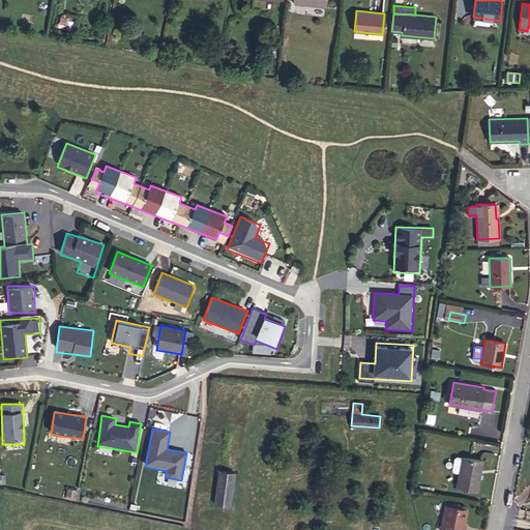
[(477,491),(482,461),(462,457),(457,487),(477,491)]
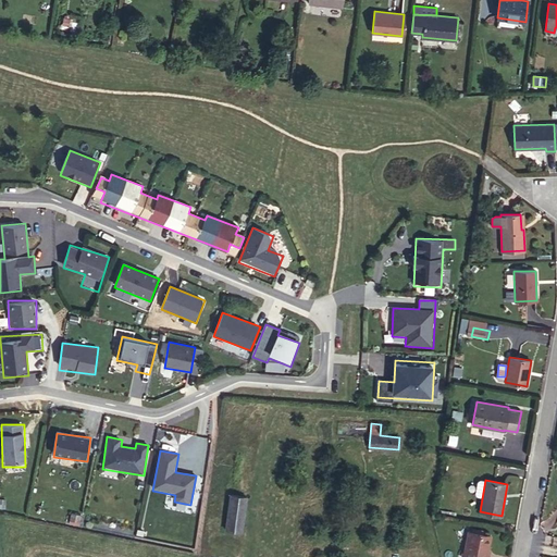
[(242,531),(246,496),(230,495),(225,530),(242,531)]
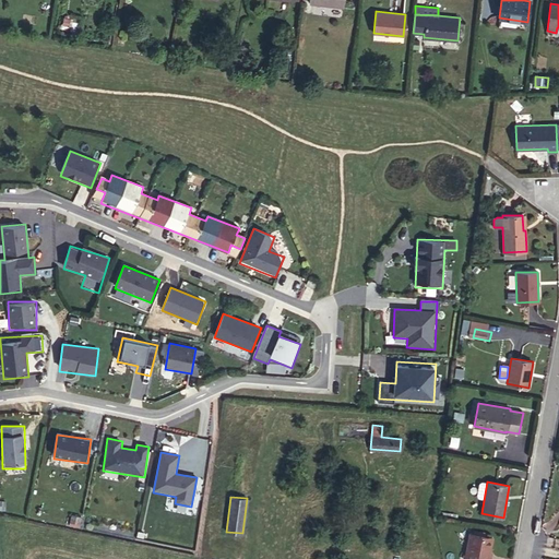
[(490,558),(491,555),(489,555),(490,550),(492,537),(470,533),(464,558),(490,558)]
